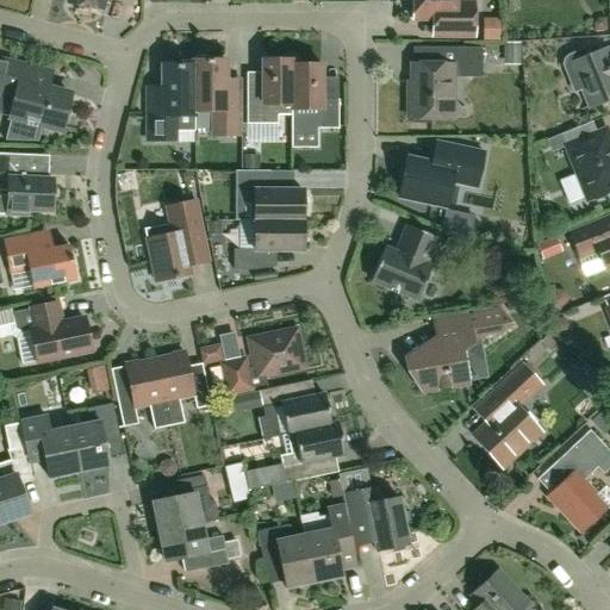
[(69,0),(69,2),(104,12),(106,0),(69,0)]
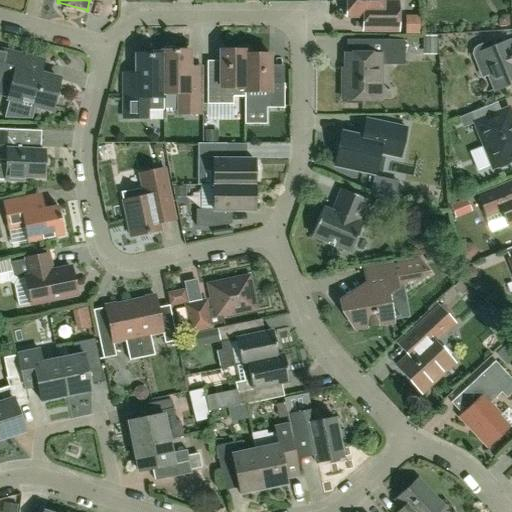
[(398,32),(398,25),(398,3),(382,3),(382,0),(346,0),(346,17),(363,17),(363,31),(398,32)]
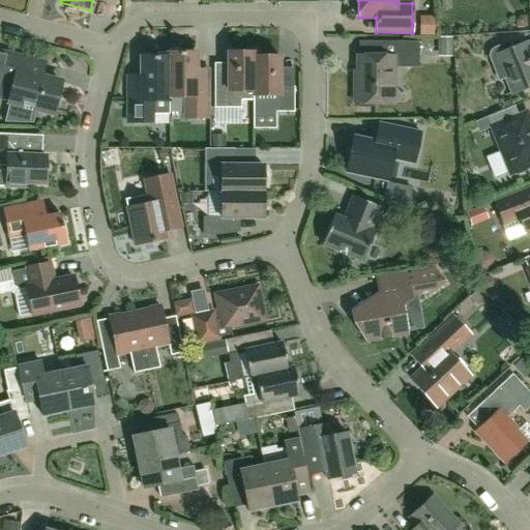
[(432,17),(418,17),(418,35),(433,35),(432,17)]
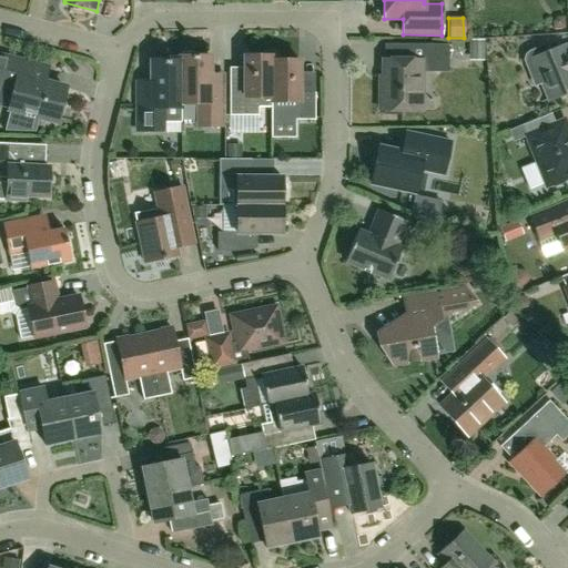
[(422,110),(422,72),(422,63),(448,63),(449,46),(406,44),(406,61),(384,60),(384,89),(381,89),(381,110),(384,110),(384,115),(401,115),(401,110),(422,110)]
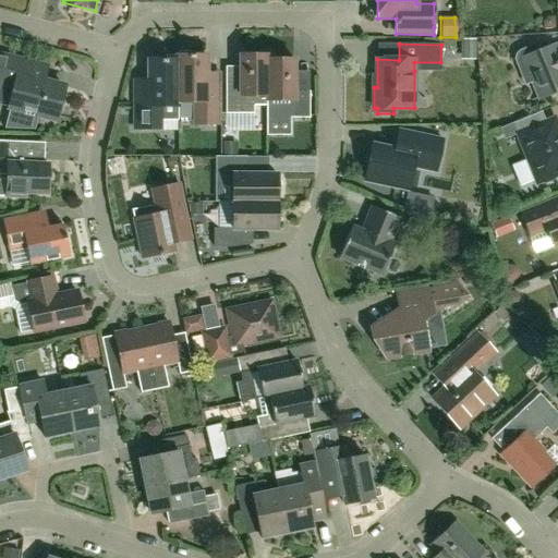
[(526,68),(532,81),(540,98),(557,91),(557,48),(556,50),(554,46),(536,52),(534,47),(536,46),(536,45),(520,51),(516,55),(514,60),(517,65),(521,68),(526,68)]
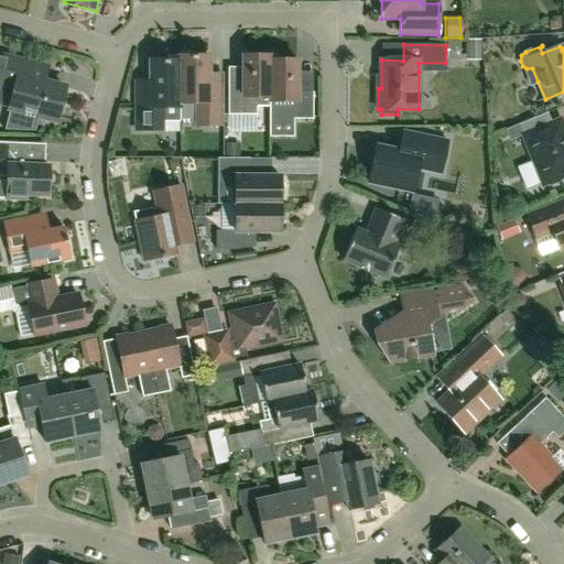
[(32,130),(35,116),(56,121),(56,119),(55,118),(62,90),(64,91),(65,88),(43,83),(47,67),(0,55),(0,85),(14,89),(10,109),(13,110),(9,129),(6,129),(6,130),(35,132),(35,130),(32,130)]
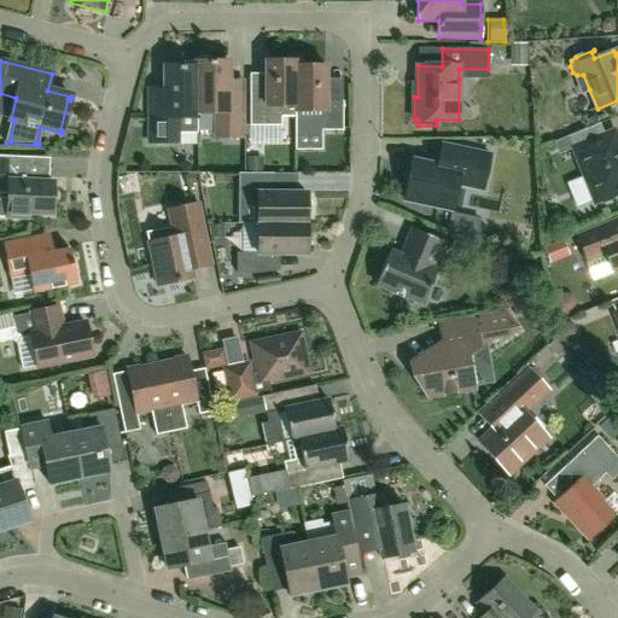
[(197,60),(197,66),(197,114),(216,114),(216,136),(245,138),(245,81),(228,81),(228,60),(197,60)]
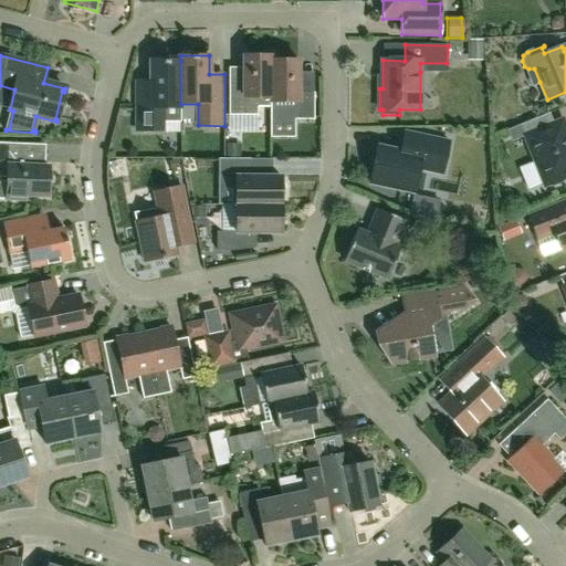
[(229,88),(229,116),(258,116),(258,107),(270,107),(271,107),(271,61),(272,61),(272,56),(244,56),(244,69),(244,88),(229,88)]
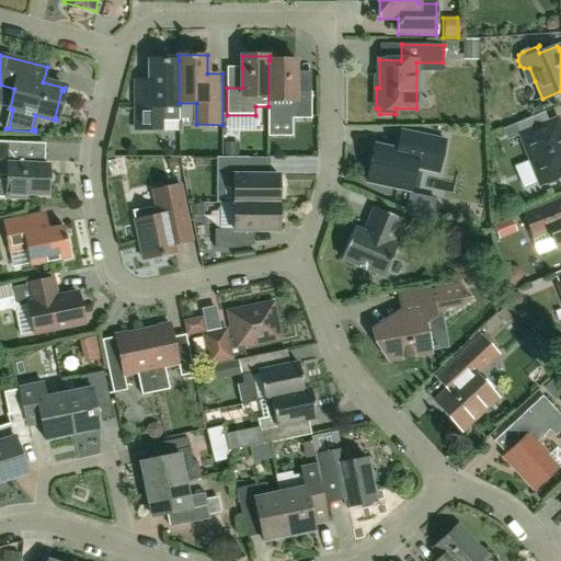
[(179,107),(179,103),(179,60),(150,59),(150,81),(135,81),(135,128),(152,128),(152,119),(179,119),(179,107)]
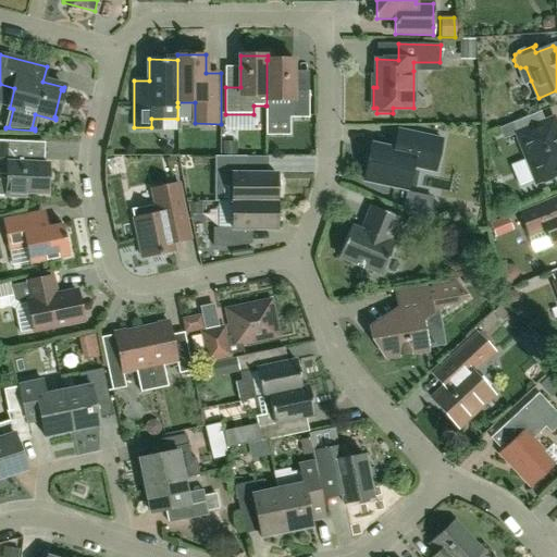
[(265,106),(265,110),(280,110),(280,119),(291,119),(309,119),(309,93),(294,91),(295,72),(295,60),(268,60),(267,60),(267,106),(265,106)]
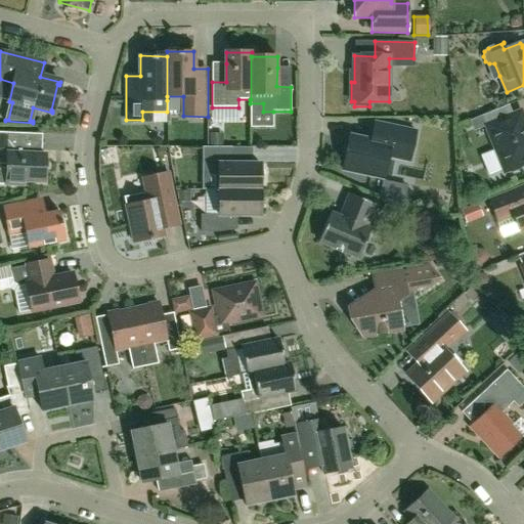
[(508,105),(498,108),(481,116),(504,172),(523,164),(523,120),(520,112),(512,115),(508,105)]
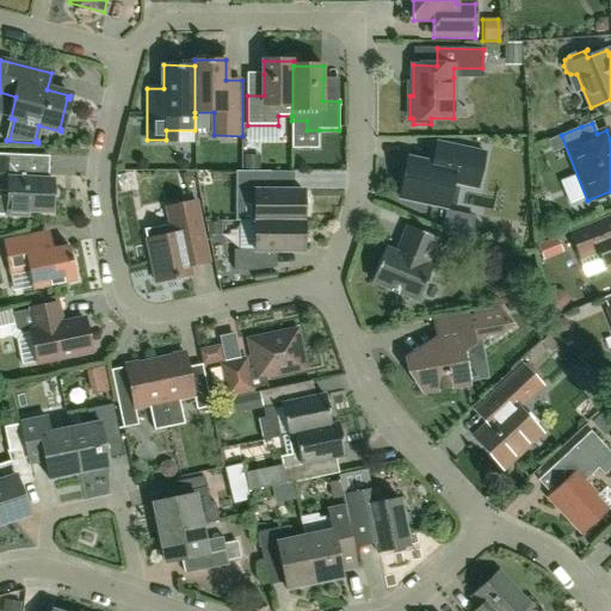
[(485,153),(454,147),(437,143),(432,164),(407,159),(399,197),(446,208),(452,185),(461,180),(477,184),(485,153)]
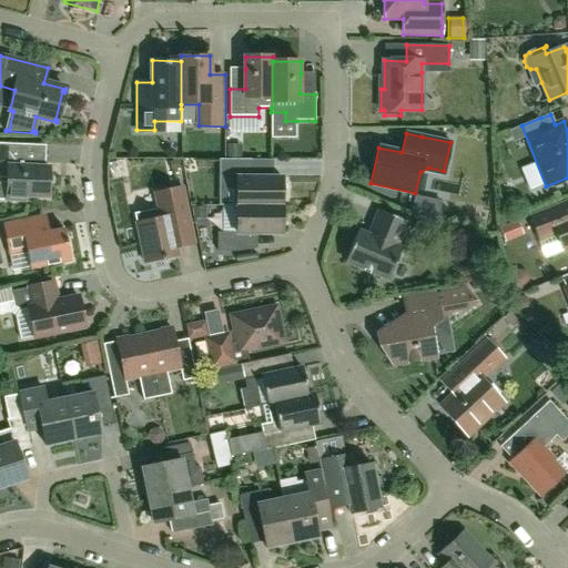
[(52,172),(49,170),(49,168),(33,166),(24,158),(23,145),(0,144),(0,178),(0,179),(7,179),(7,200),(24,200),(24,196),(49,198),(49,183),(52,181),(52,172)]
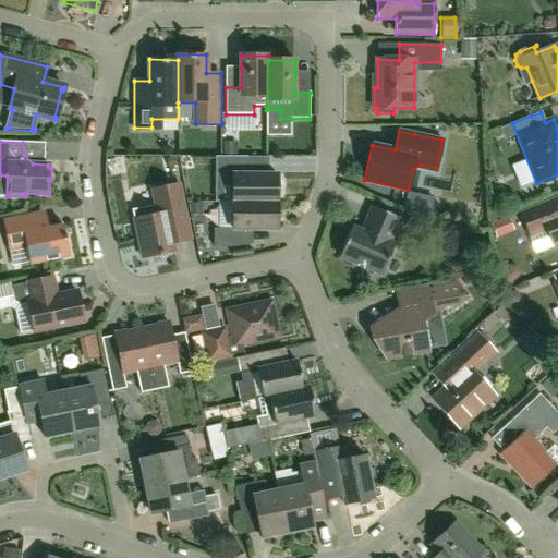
[(234,203),(278,203),(278,176),(247,174),(247,164),(220,162),(220,176),(234,176),(234,203)]
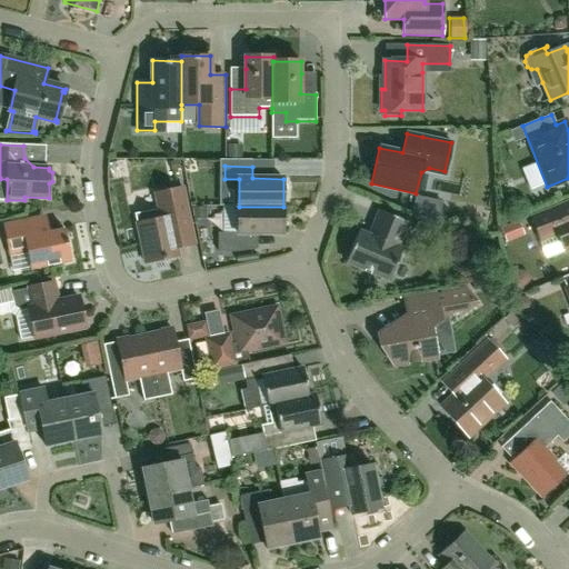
[(160,219),(137,225),(145,263),(179,257),(178,248),(195,245),(183,188),(156,193),(160,219)]
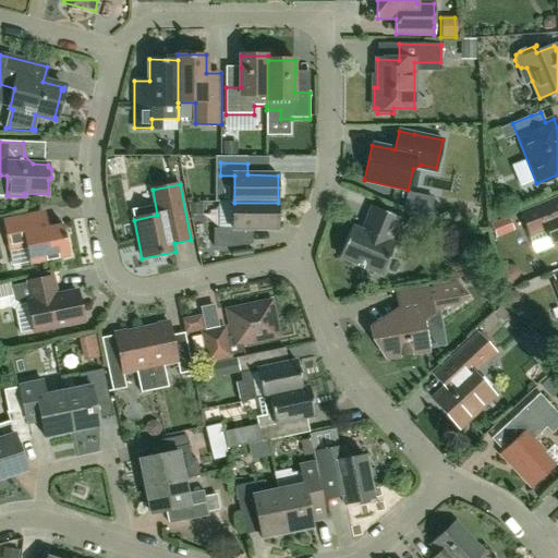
[(557,198),(521,214),(530,235),(546,229),(553,246),(557,243),(557,198)]
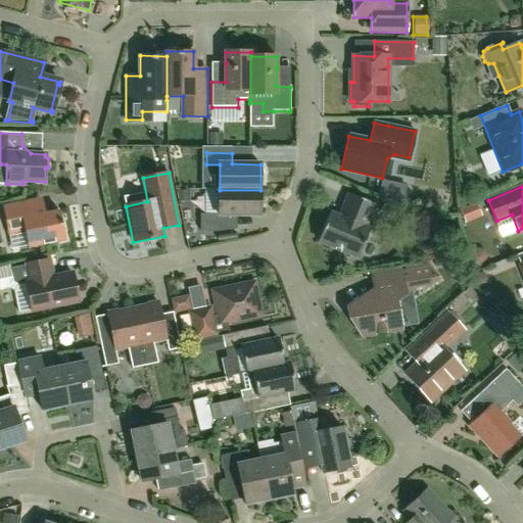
[(260,216),(260,190),(220,190),(220,214),(201,215),(201,232),(219,232),(232,230),(232,216),(260,216)]
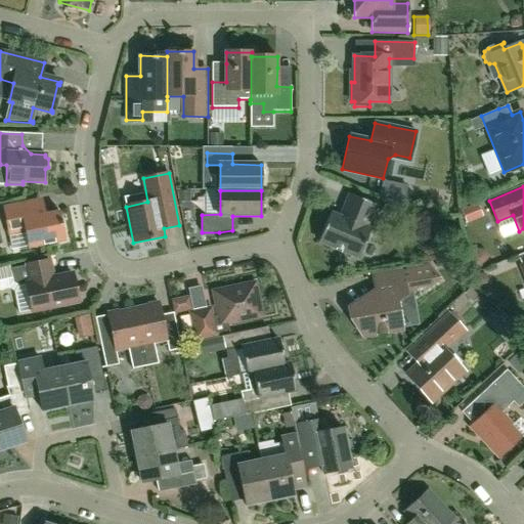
[(366,228),(376,206),(350,194),(341,217),(331,213),(318,242),(358,258),(369,230),(366,228)]
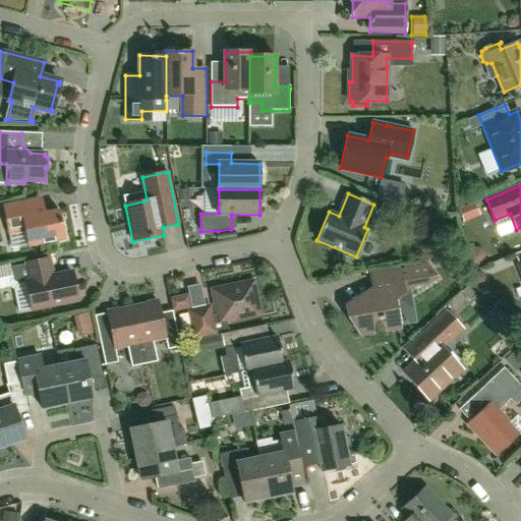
[(24,230),(27,245),(64,238),(59,209),(44,212),(43,209),(29,212),(26,200),(3,205),(8,233),(24,230)]
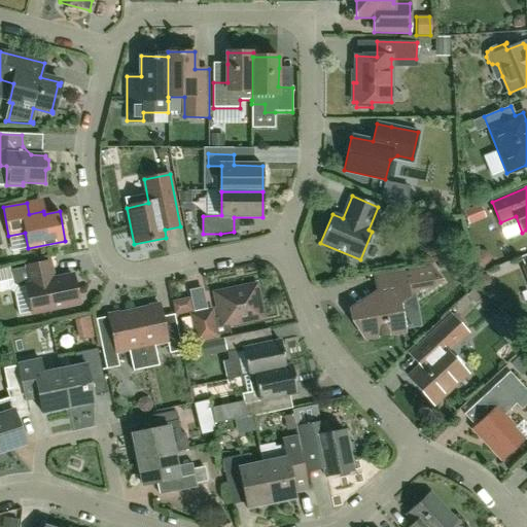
[(480,205),(462,212),(467,225),(485,218),(480,205)]
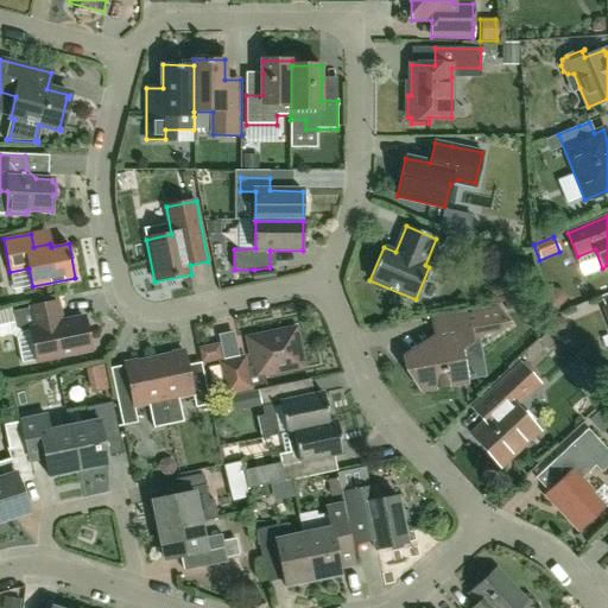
[(571,306),(568,290),(550,295),(555,311),(571,306)]
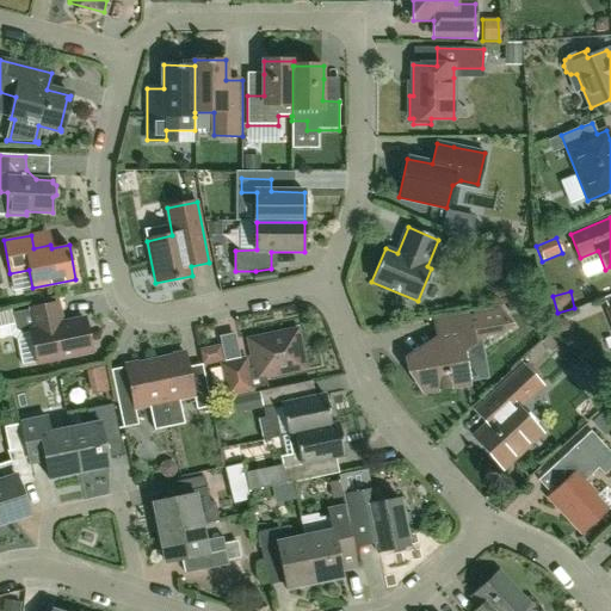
[(25,366),(38,363),(91,352),(84,320),(61,325),(57,304),(31,309),(13,313),(13,309),(0,312),(0,325),(17,322),(18,328),(25,333),(19,341),(25,366)]
